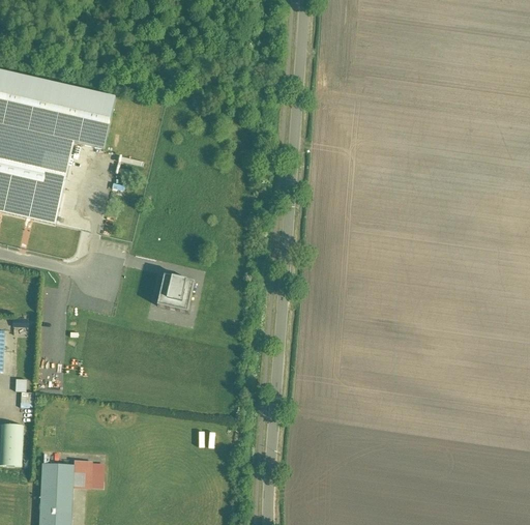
[(116,95),(0,68),(0,208),(55,222),(74,140),(105,146),(116,95)]
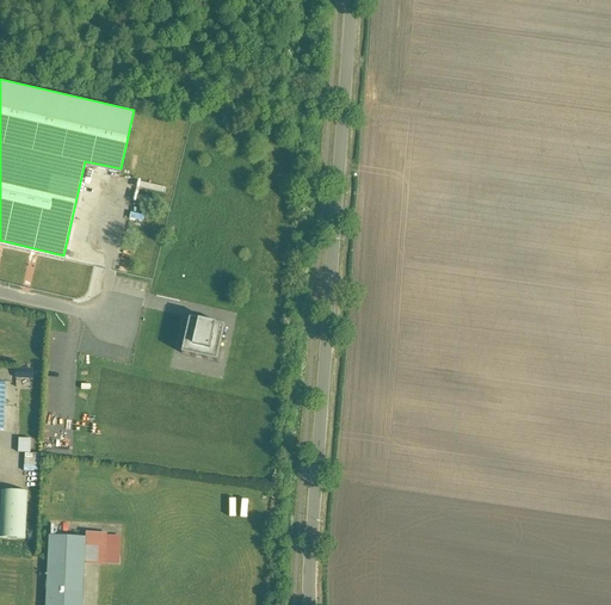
[(190,314),(183,349),(216,356),(223,321),(190,314)]
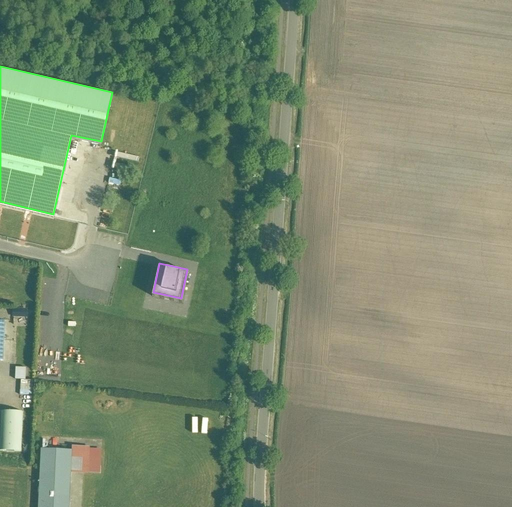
[(13,322),(27,322),(27,305),(13,305),(13,322)]
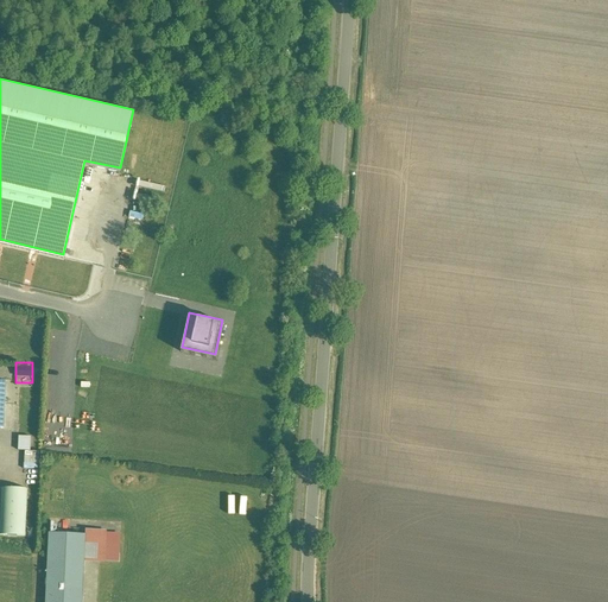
[(30,431),(18,432),(18,451),(26,451),(26,447),(31,447),(30,431)]
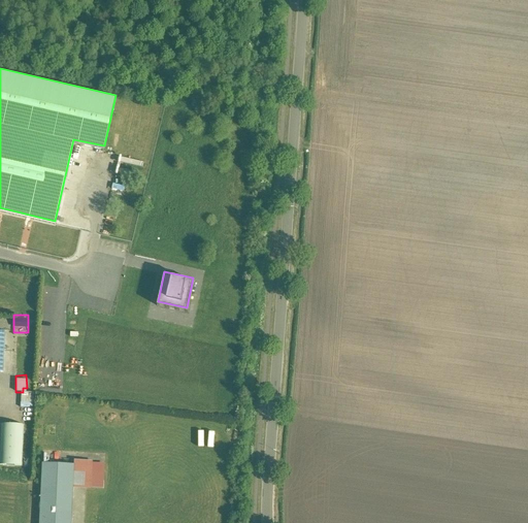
[(23,421),(1,420),(0,460),(0,461),(22,462),(23,421)]
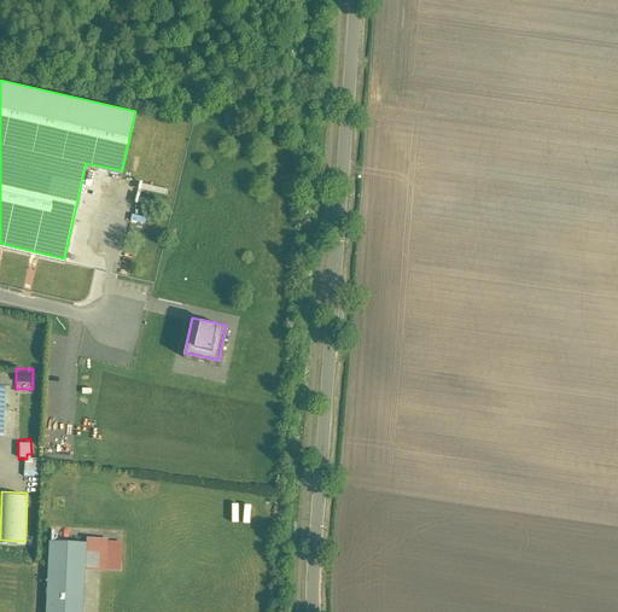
[(87,534),(87,538),(48,537),(45,611),(83,611),(86,566),(122,567),(123,537),(109,537),(109,535),(87,534)]
